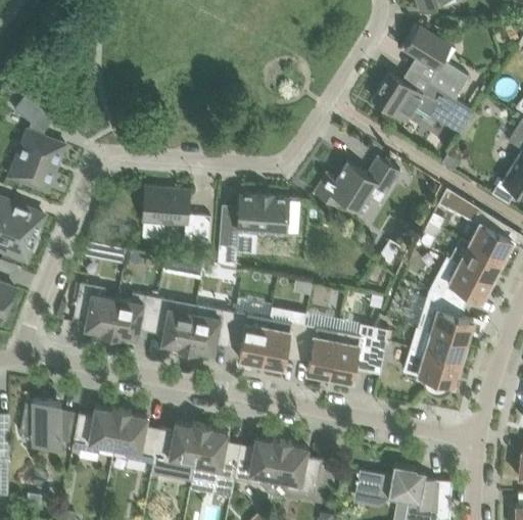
[(403,50),(436,71),(429,83),(455,99),(469,77),(441,59),(449,45),(419,26),(403,50)]
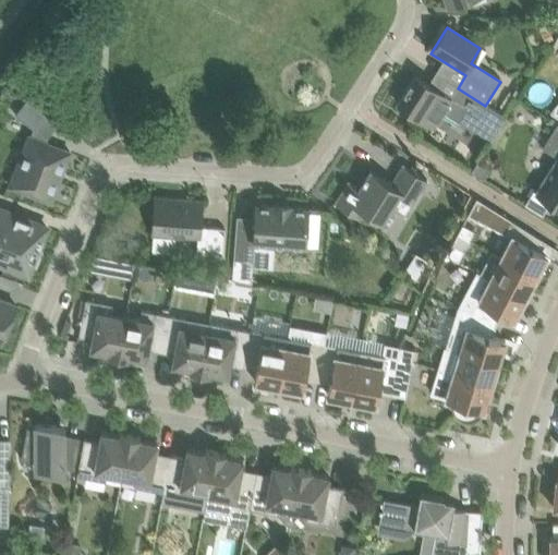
[(485,106),(458,88),(450,100),(415,79),(398,106),(434,129),(443,115),(459,124),(465,112),(496,131),(504,118),(485,106)]
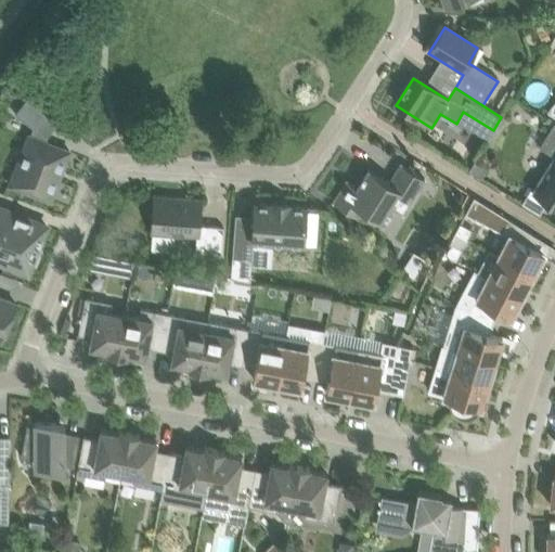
[(44,144),(48,139),(59,125),(28,100),(15,116),(33,131),(30,138),(29,138),(10,187),(50,203),(57,182),(57,181),(56,181),(60,172),(62,172),(69,154),(44,144)]
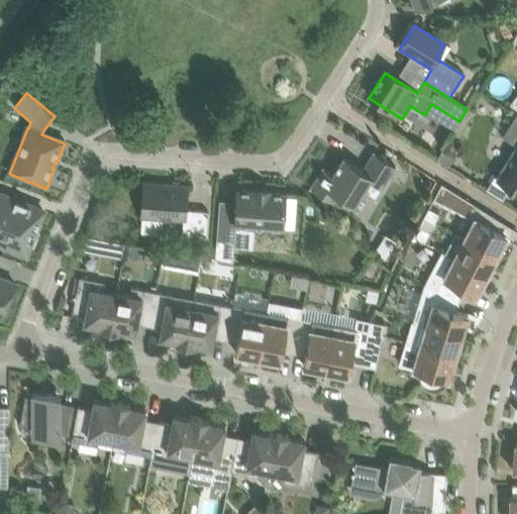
[(516,95),(513,99),(508,107),(516,111),(516,95)]
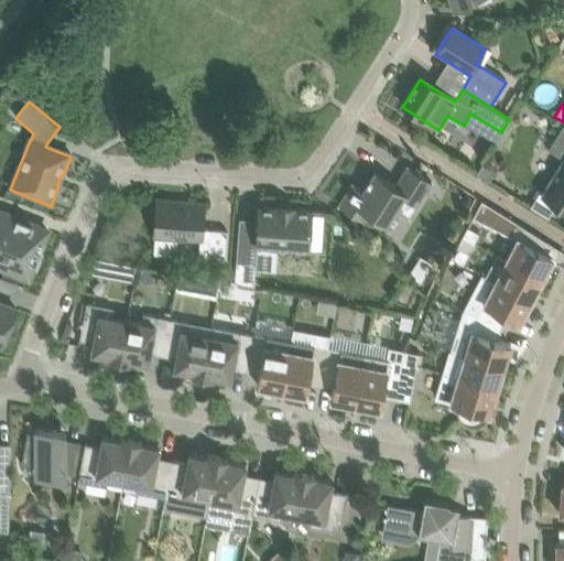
[(548,152),(563,162),(553,179),(542,197),(556,206),(563,211),(563,129),(562,128),(548,152)]
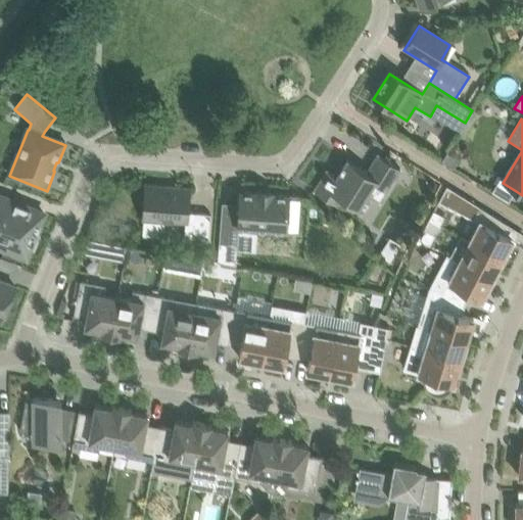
[(459,160),(447,153),(441,162),(453,170),(459,160)]
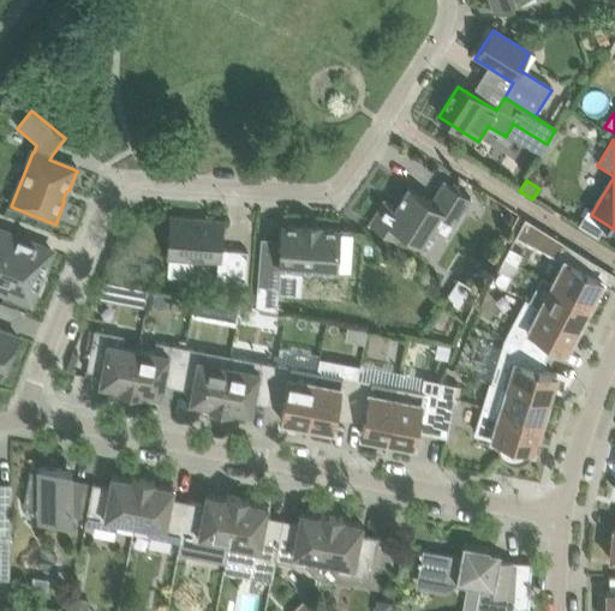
[(435,232),(447,239),(471,202),(445,184),(431,204),(408,190),(395,210),(384,203),(370,227),(396,244),(401,235),(424,250),(435,232)]
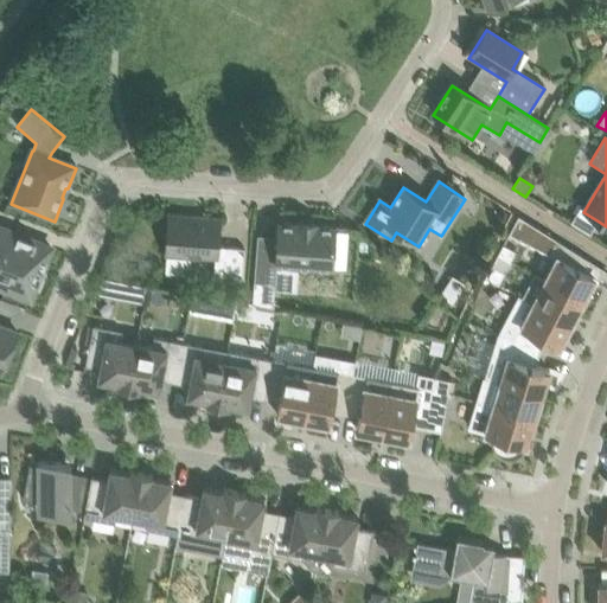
[(580,210),(570,224),(589,237),(590,237),(599,222),(583,212),(580,210)]
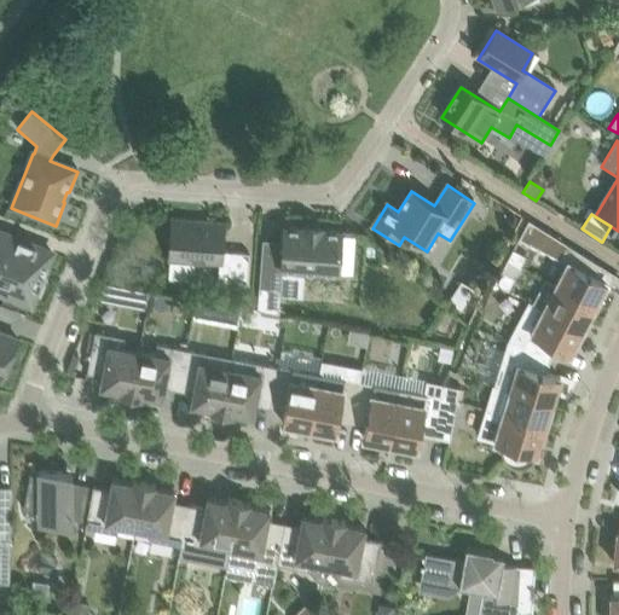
[(172,221),(168,262),(219,266),(218,286),(247,289),(247,279),(249,255),(223,254),(224,225),(172,221)]
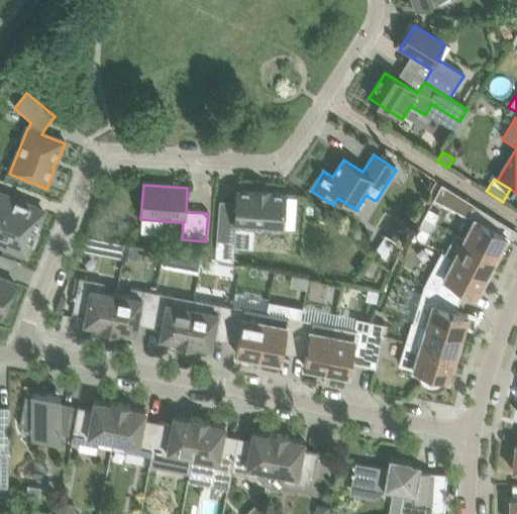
[(474,222),(463,240),(497,258),(507,237),(496,232),(501,223),(441,186),(433,201),(466,218),(474,222)]
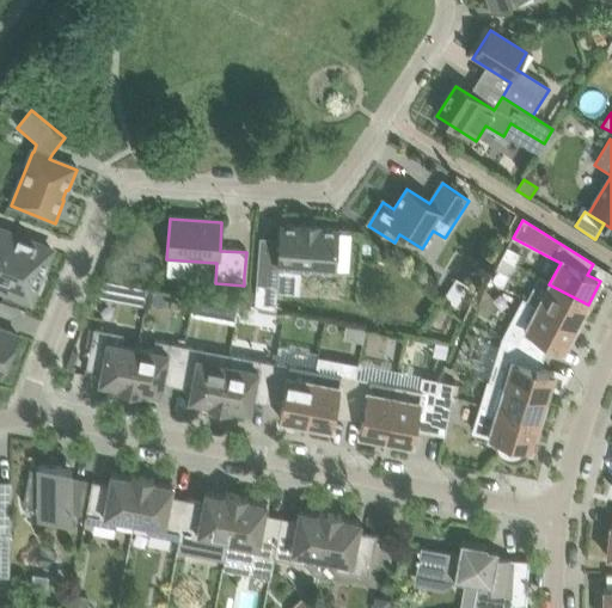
[(256,287),(254,308),(275,312),(276,294),(298,295),(300,271),(335,274),(335,270),(337,234),(337,231),(319,229),(319,227),(300,226),(300,228),(281,227),(280,241),(259,239),(256,287)]
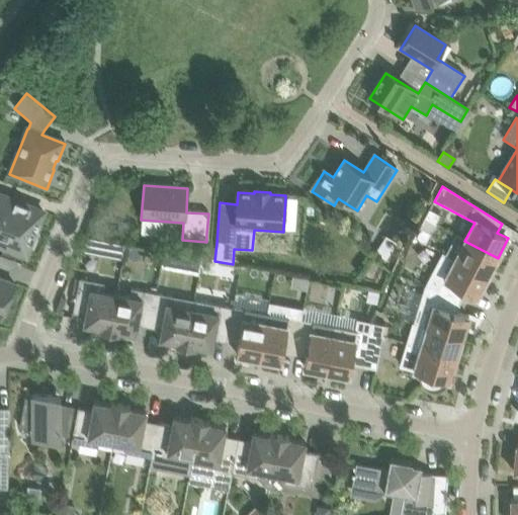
[(33,238),(44,213),(0,195),(0,246),(5,249),(26,257),(29,250),(31,251),(33,250),(37,241),(36,238),(33,238)]
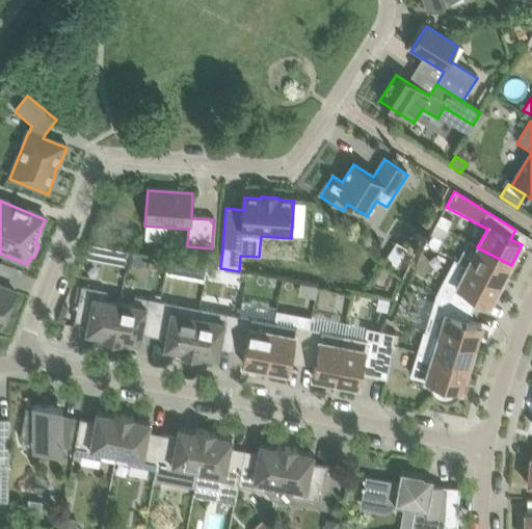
[(441,216),(435,226),(448,232),(452,222),(441,216)]
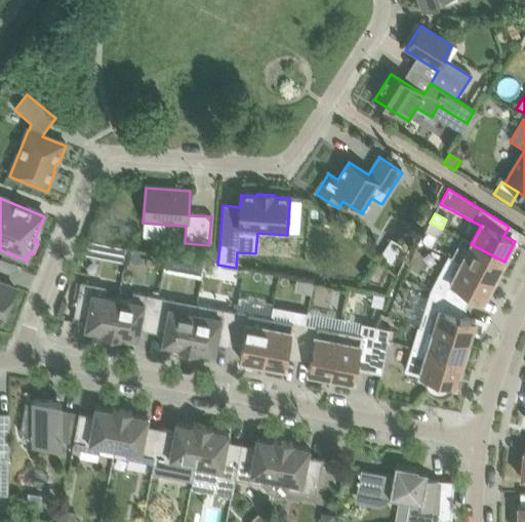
[(432,248),(437,238),(442,229),(430,223),(425,232),(419,242),(432,248)]
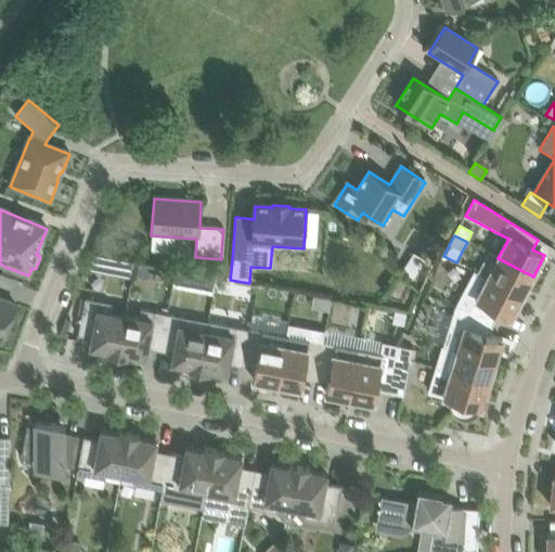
[(487,253),(476,273),(487,279),(526,299),(523,297),(533,277),(498,258),(487,253)]
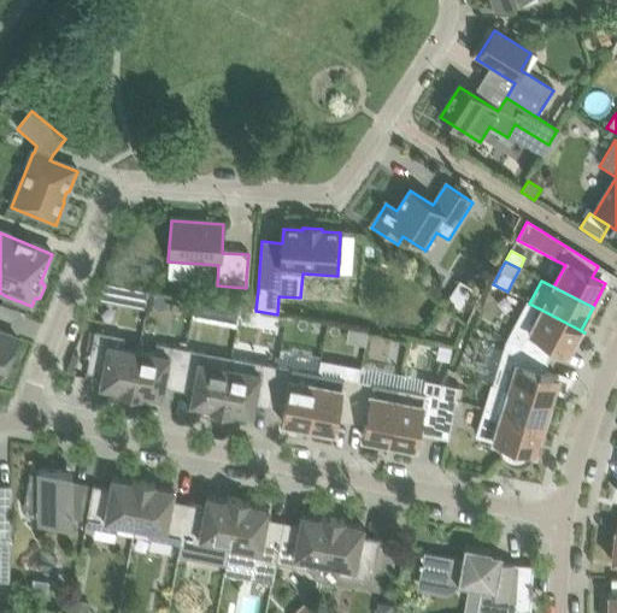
[(472,292),(459,283),(447,302),(459,311),(472,292)]
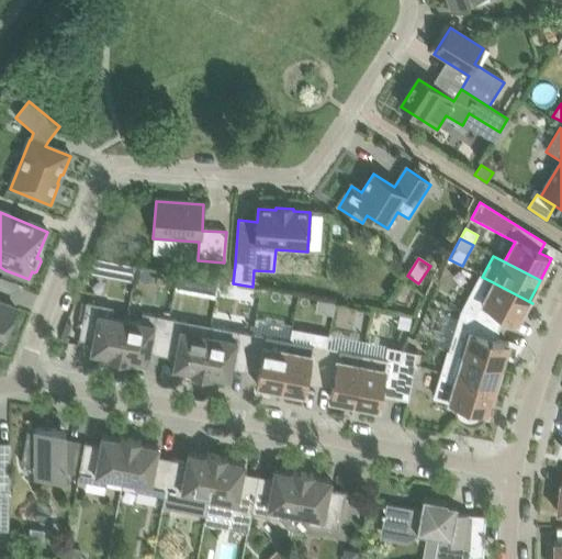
[(89,278),(134,287),(137,270),(91,261),(89,278)]
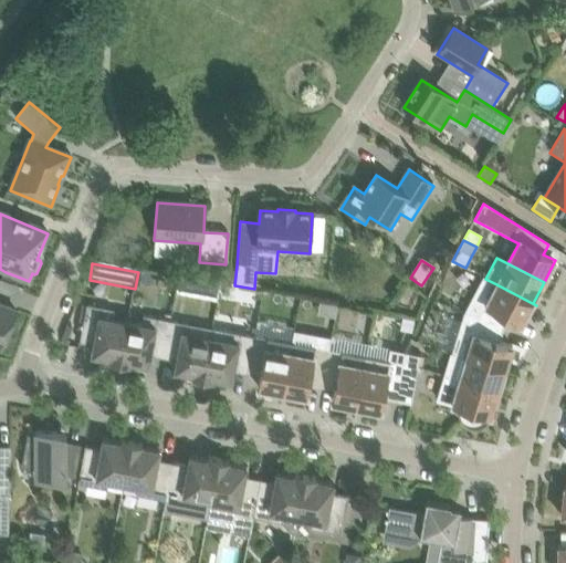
[(179,278),(176,294),(197,299),(200,282),(179,278)]
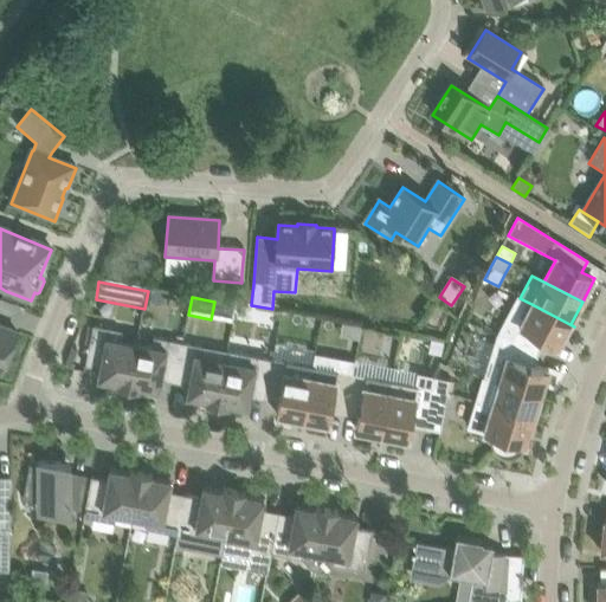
[(510,323),(502,338),(539,354),(546,341),(558,348),(569,325),(574,328),(574,327),(532,304),(520,328),(510,323)]
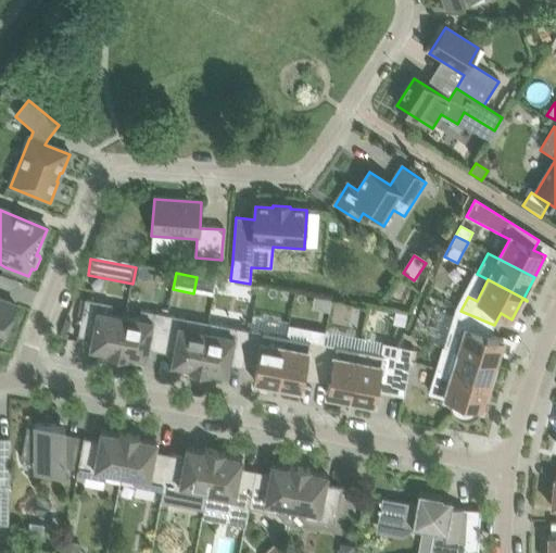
[(0,342),(1,343),(15,306),(0,300),(0,342)]
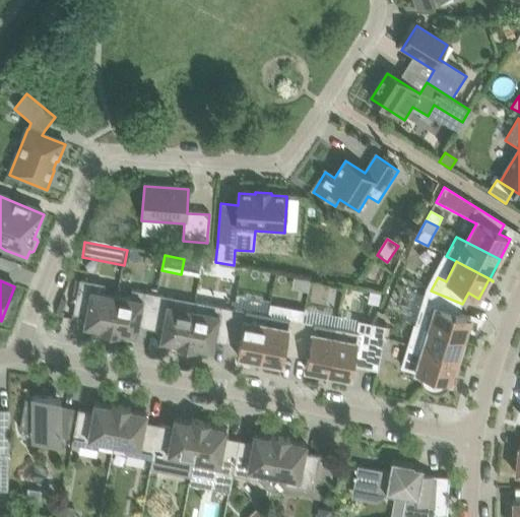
[(101,330),(100,333),(110,334),(117,297),(103,294),(105,285),(79,281),(72,316),(85,318),(84,327),(101,330)]
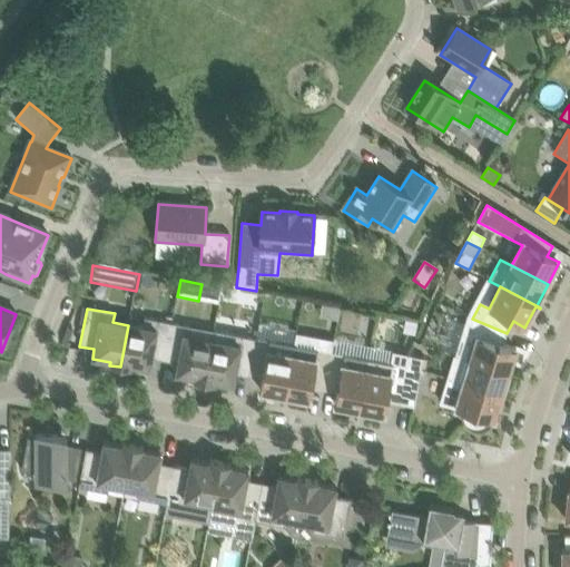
[(454,357),(470,362),(512,375),(512,374),(509,373),(516,350),(503,346),(507,333),(472,319),(467,316),(454,357)]
